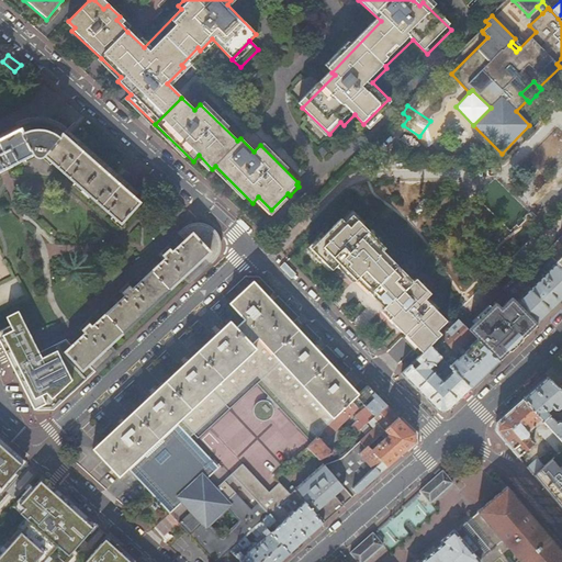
[(0,171),(32,156),(33,158),(35,159),(37,159),(40,160),(42,159),(45,157),(121,224),(148,193),(145,188),(130,173),(121,167),(76,126),(42,108),(30,114),(22,117),(12,122),(0,127),(0,171)]
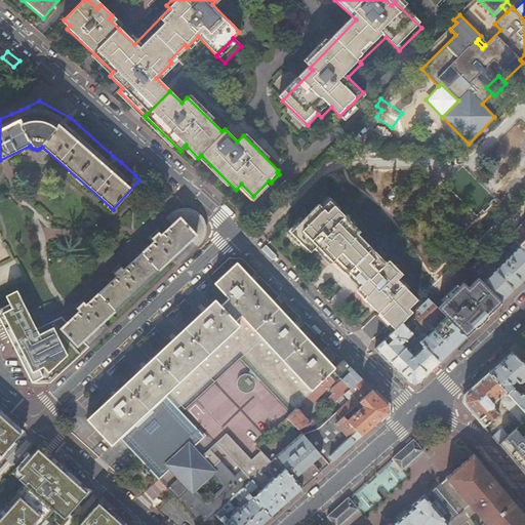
[(363,298),(395,330),(402,323),(412,313),(409,309),(414,304),(417,301),(397,280),(402,275),(388,260),(385,263),(357,234),(360,232),(329,201),(322,207),(319,204),(290,232),(310,252),(316,246),(332,261),(335,258),(361,284),(358,287),(365,295),(363,298)]
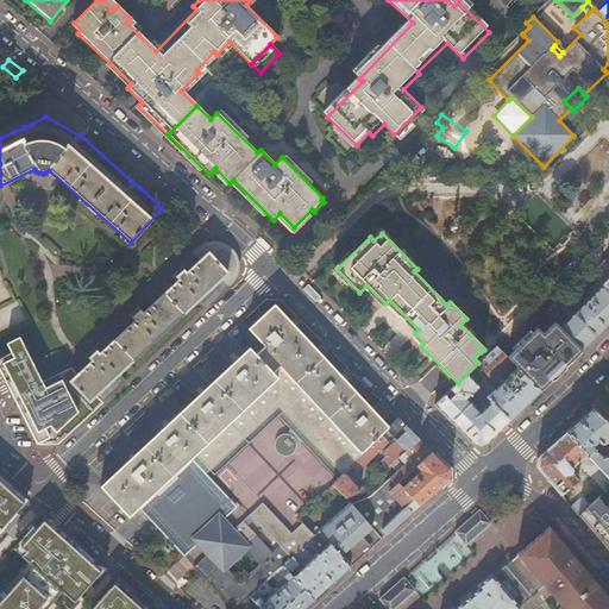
[(212,243),(70,374),(92,395),(232,264),(212,243)]
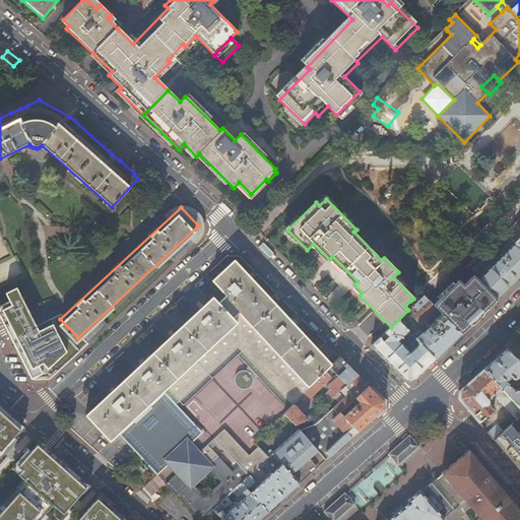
[(510,240),(514,245),(519,250),(519,217),(504,234),(507,237),(504,240),(507,243),(510,240)]
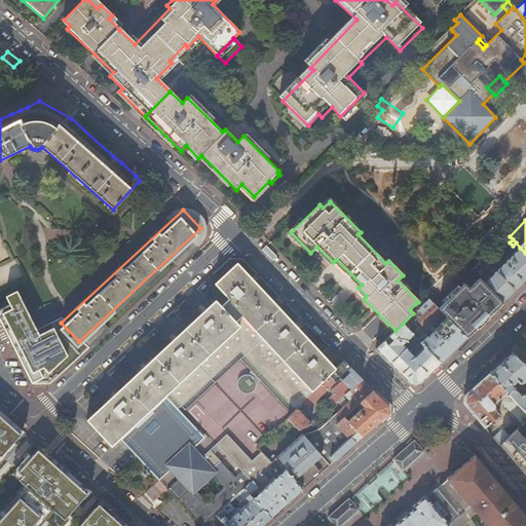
[(472,270),(479,277),(503,302),(525,279),(525,253),(520,248),(509,258),(506,256),(504,259),(506,261),(497,269),(484,257),(472,270)]
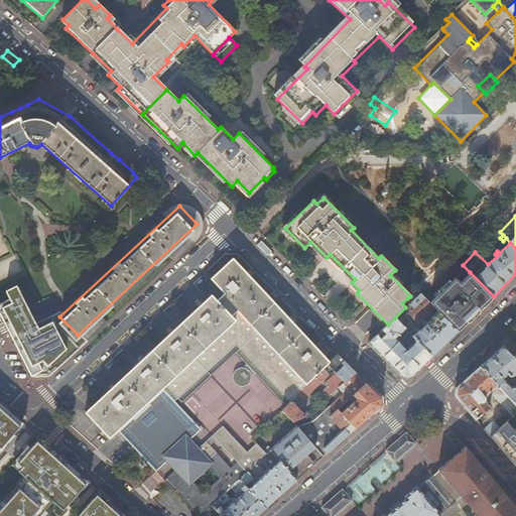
[(432,244),(428,248),(436,256),(440,252),(432,244)]
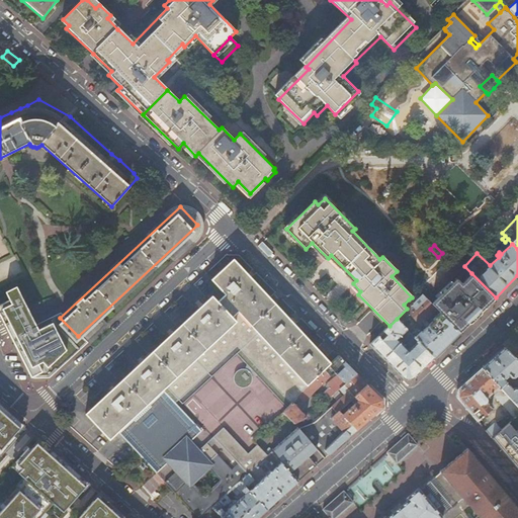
[(164,392),(175,405),(238,345),(292,403),(297,399),(331,365),(317,351),(319,349),(295,326),(294,327),(289,322),(290,320),(275,305),(274,306),(233,261),(210,281),(224,296),(217,304),(210,297),(84,416),(105,439),(163,385),(166,389),(164,392)]
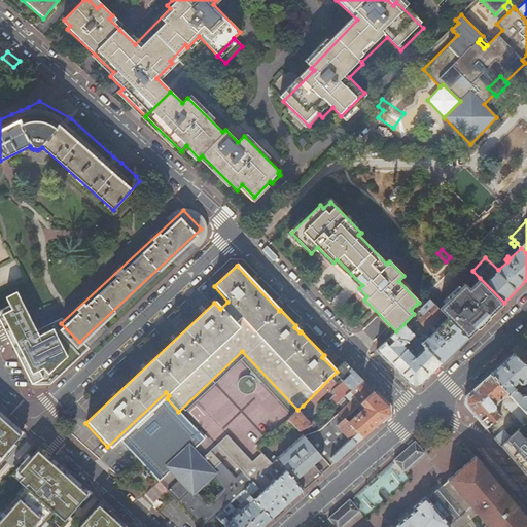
[(43,325),(21,278),(5,285),(0,287),(0,323),(10,346),(32,391),(71,352),(56,319),(43,325)]
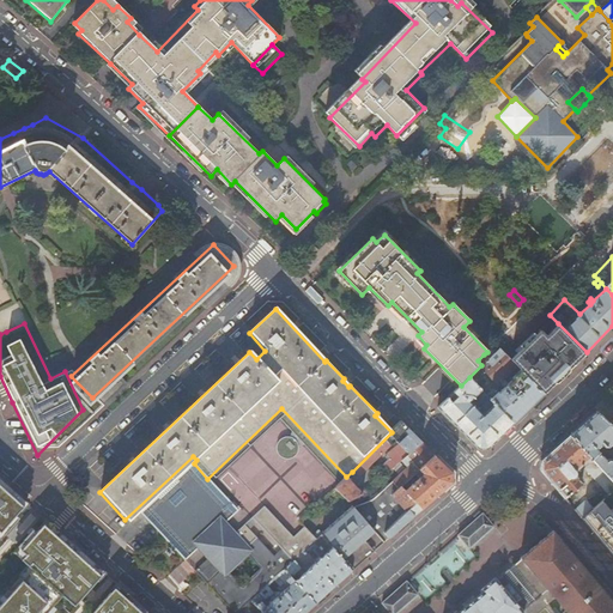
[(517,366),(520,370),(544,394),(587,352),(558,323),(546,337),(540,331),(510,360),(517,366)]
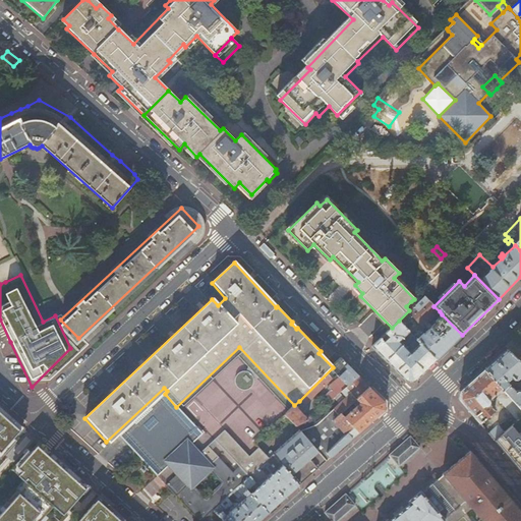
[(411,301),(406,306),(409,310),(423,327),(440,311),(433,306),(424,296),(415,305),(411,301)]
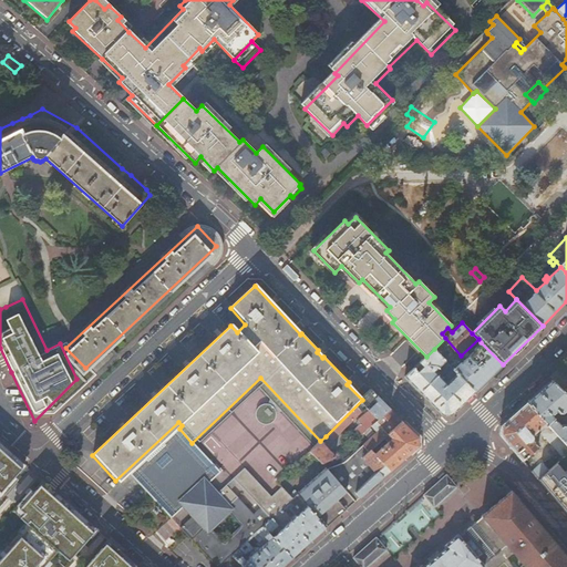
[(460,363),(454,369),(475,391),(503,364),(481,342),(474,349),(468,353),(471,356),(462,364),(460,363)]
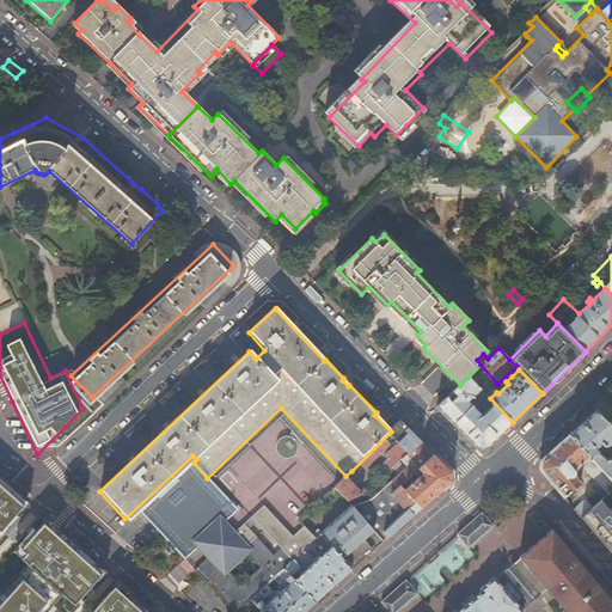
[(447,398),(436,408),(476,448),(487,448),(513,422),(490,398),(469,377),(460,385),(453,392),(458,397),(452,404),(447,398)]
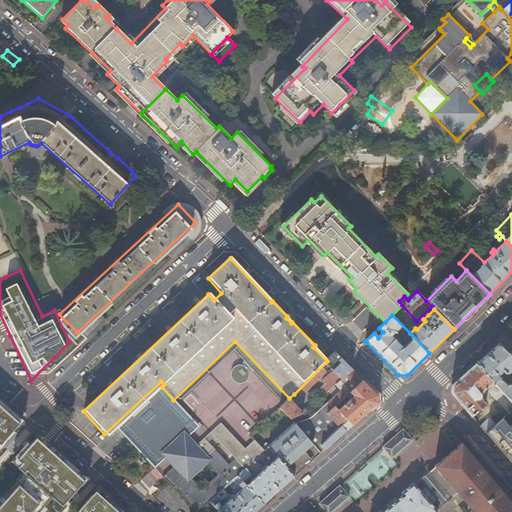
[(499,344),(477,364),(511,401),(511,384),(511,383),(508,384),(507,385),(498,376),(503,372),(505,375),(508,374),(511,370),(511,357),(508,354),(499,344)]
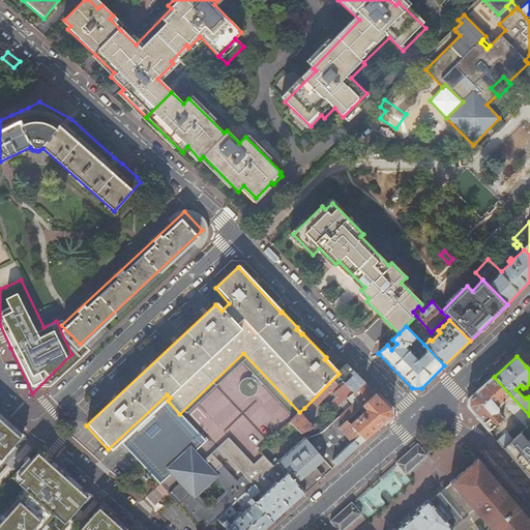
[(346,400),(364,383),(347,364),(339,374),(304,408),(305,410),(307,408),(312,412),(342,382),(345,385),(333,394),(336,398),(330,404),(335,409),(346,400)]
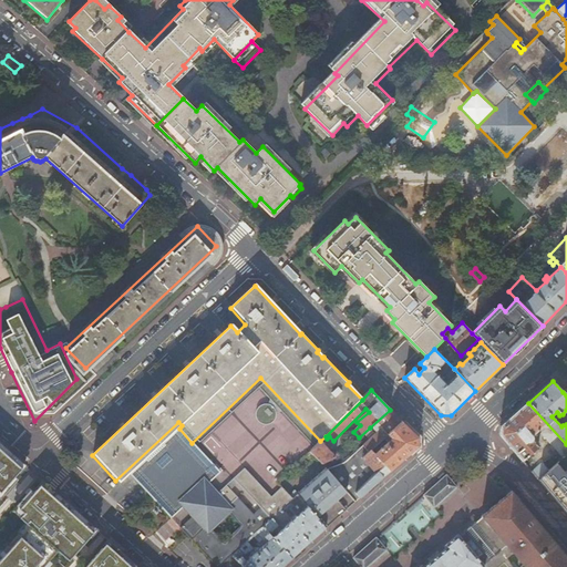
[(270,404),(267,403),(264,404),(260,405),(259,408),(257,410),(257,412),(257,414),(257,416),(258,419),(259,421),(263,423),(265,424),(268,424),(271,423),(274,422),(276,420),(277,416),(277,413),(277,411),(275,408),(272,405),(270,404)]
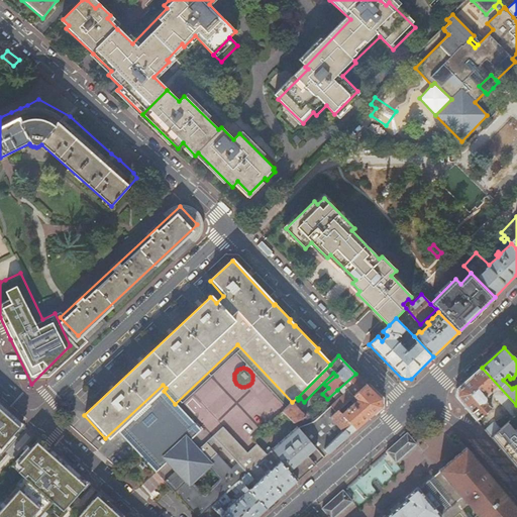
[(456,399),(477,421),(491,408),(489,406),(491,404),(489,403),(486,402),(486,399),(489,399),(492,397),(489,394),(496,389),(498,391),(493,396),(514,418),(516,414),(516,405),(482,368),(456,390),(456,399)]
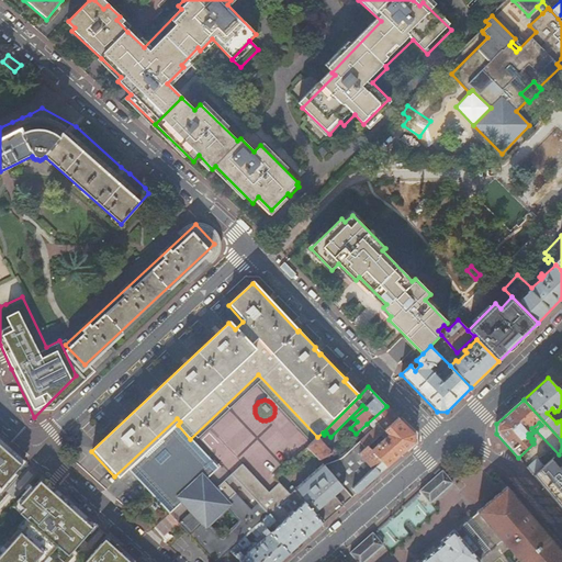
[(414,444),(414,435),(398,419),(400,419),(398,418),(378,437),(380,439),(382,439),(383,437),(385,439),(378,446),(373,441),(368,447),(388,468),(414,444)]
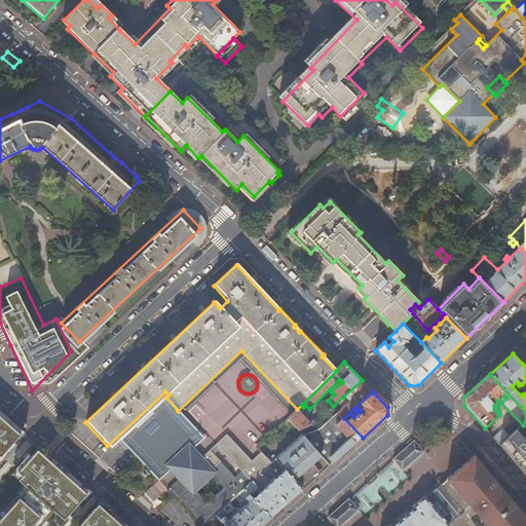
[(178,411),(166,398),(119,441),(139,461),(158,481),(204,439),(178,411)]
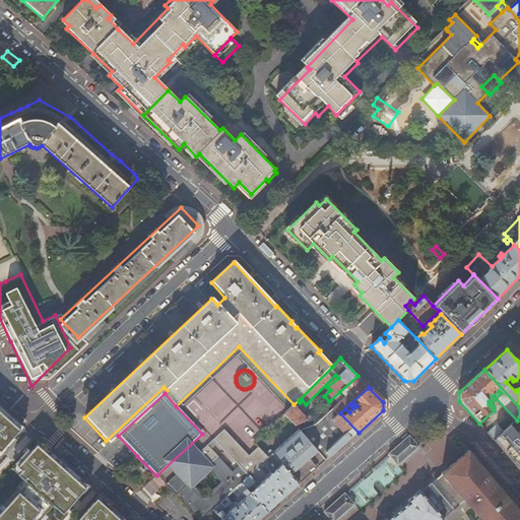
[(294,405),(284,414),(296,426),(307,420),(294,405)]
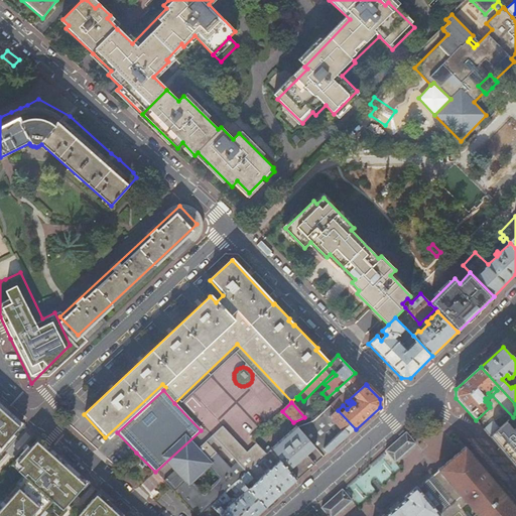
[(0,454),(0,455),(16,436),(13,434),(22,424),(0,403),(0,454)]
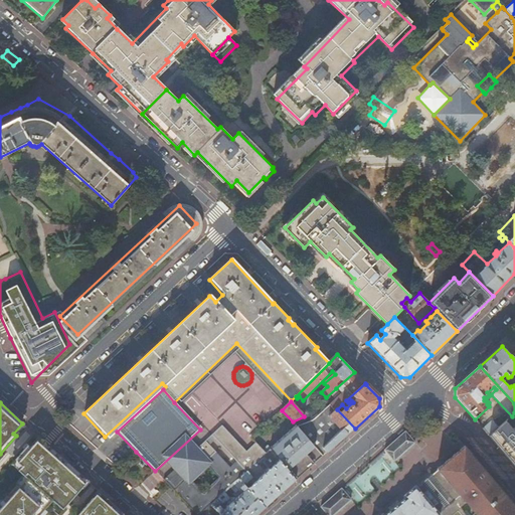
[(283,465),(296,481),(324,456),(316,447),(298,426),(293,421),(282,410),(274,417),(291,434),(281,442),(280,441),(274,447),(271,444),(267,448),(270,451),(283,465)]
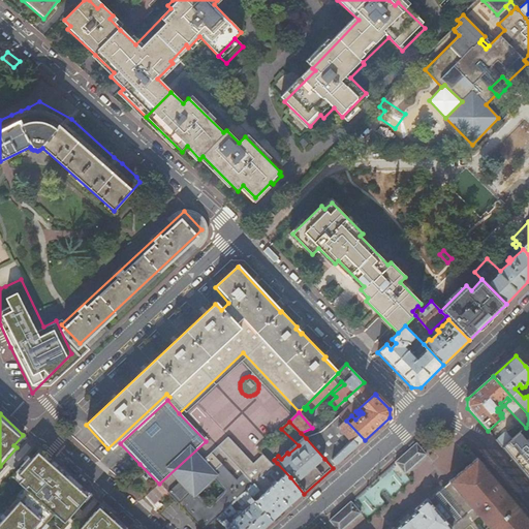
[(528,445),(520,435),(503,449),(528,479),(528,445)]
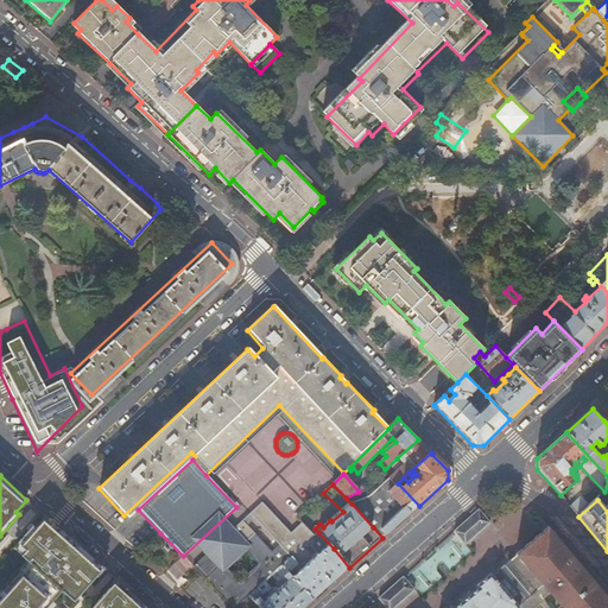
[(261,607),(251,596),(266,582),(272,576),(283,567),(292,557),(299,551),(315,536),(315,534),(302,523),(290,533),(261,502),(248,514),(277,545),(271,551),(242,521),(228,534),(246,552),(228,569),(210,551),(194,568),(202,576),(232,607),(261,607)]
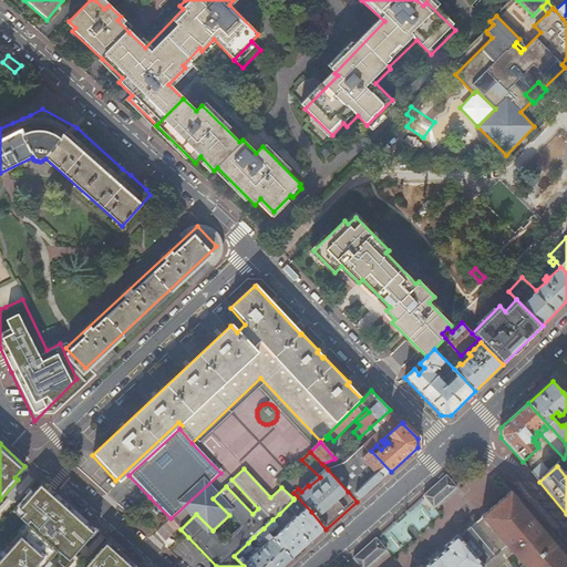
[(434,508),(457,487),(446,475),(424,496),(434,508)]
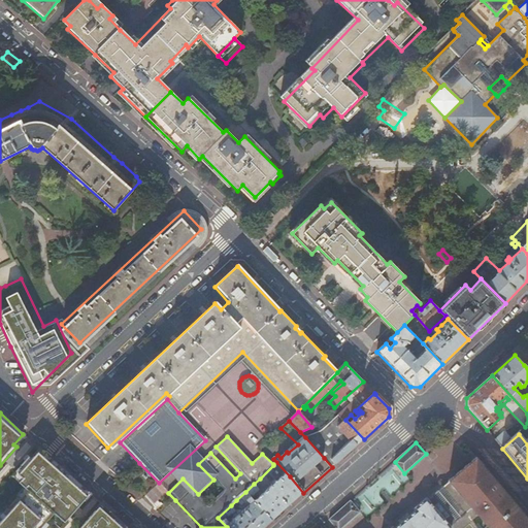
[(90,494),(39,450),(31,459),(28,457),(11,476),(24,488),(17,495),(20,499),(5,516),(2,513),(0,515),(0,527),(42,527),(46,524),(45,522),(54,514),(64,523),(90,494)]
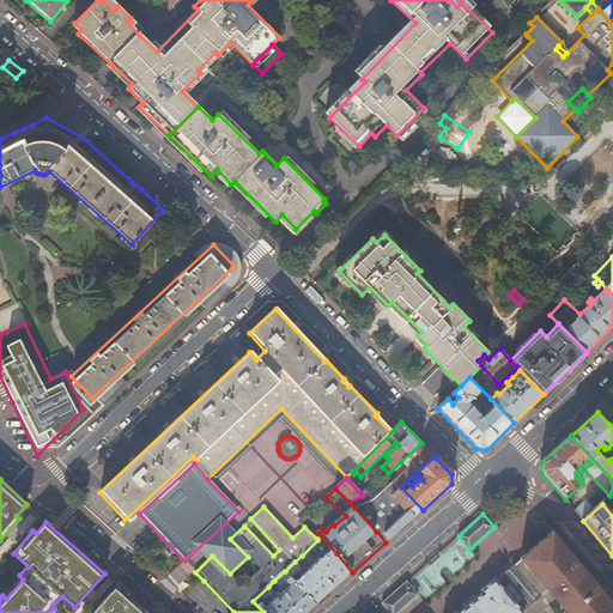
[(521,560),(513,566),(539,599),(547,592),(548,593),(565,612),(612,612),(612,602),(547,525),(544,527),(550,534),(520,559),(521,560)]
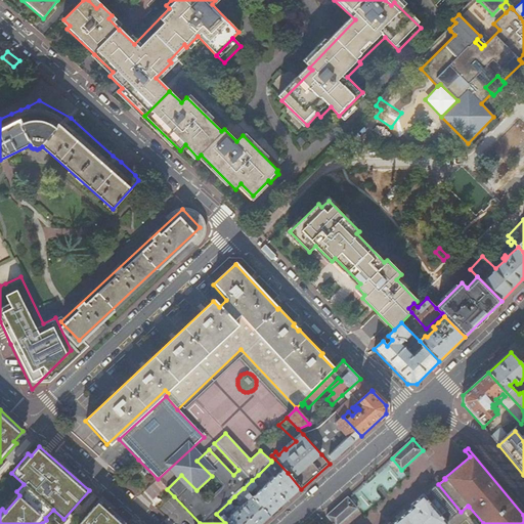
[(244,488),(269,517),(286,503),(301,489),(288,473),(274,459),(271,461),(271,462),(258,475),(260,476),(256,480),(263,488),(260,490),(252,480),(244,488)]
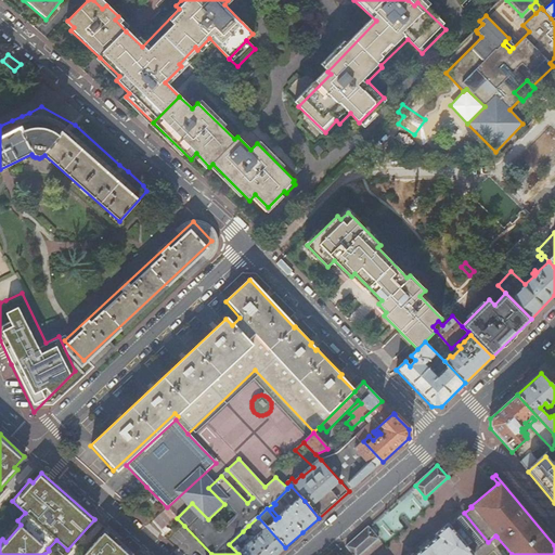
[(159,511),(162,508),(153,500),(151,502),(159,511)]
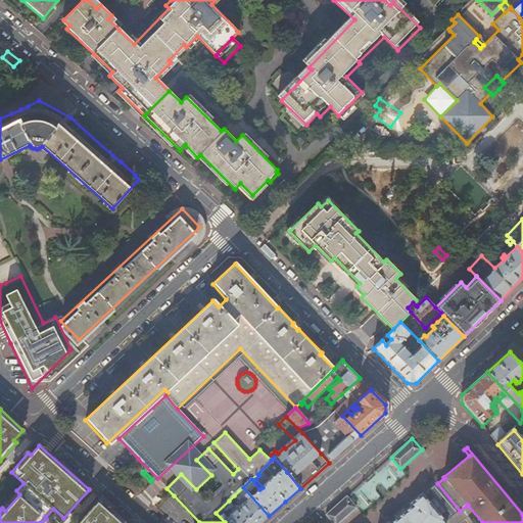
[(239,500),(236,503),(239,506),(233,506),(229,501),(216,513),(225,522),(260,522),(269,516),(243,487),(234,495),(239,500)]
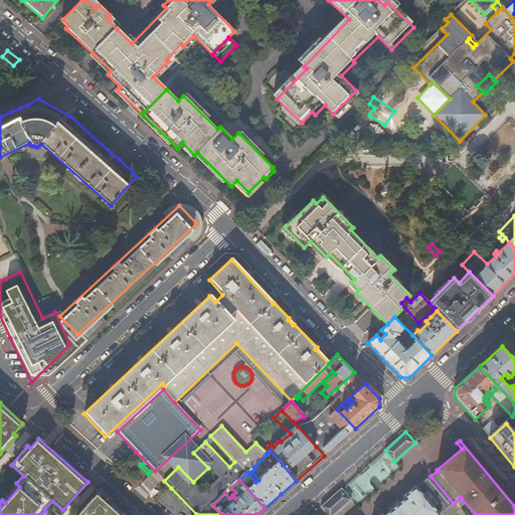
[(439,514),(446,509),(422,483),(416,488),(415,487),(403,497),(405,499),(400,502),(396,506),(392,509),(385,514),(382,514),(381,514),(439,514)]
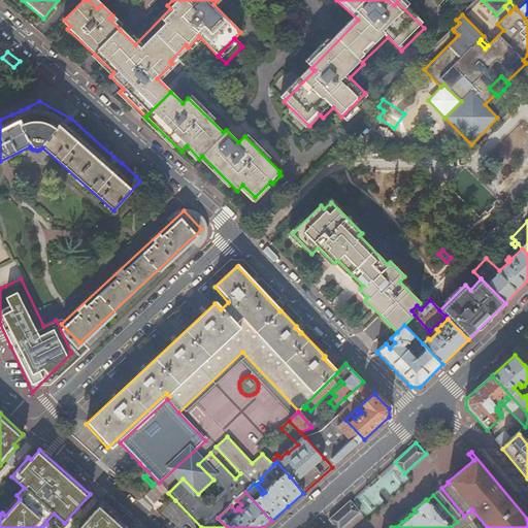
[(335,527),(342,527),(361,513),(351,501),(329,521),(335,527)]
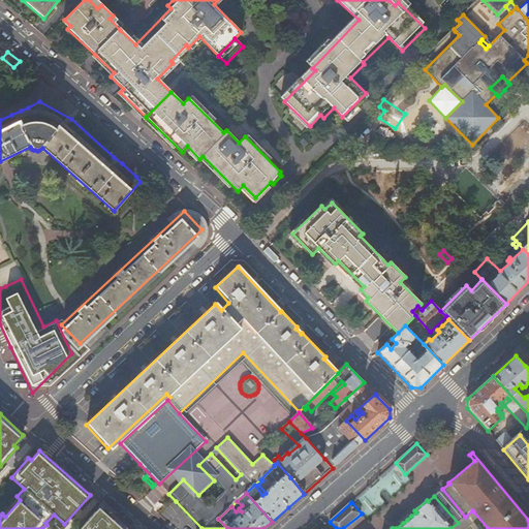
[(127,528),(101,505),(80,528),(127,528)]
